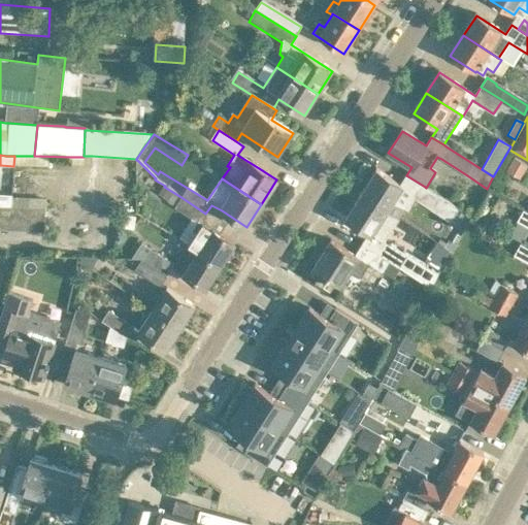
[(505,171),(519,179),(527,166),(514,158),(505,171)]
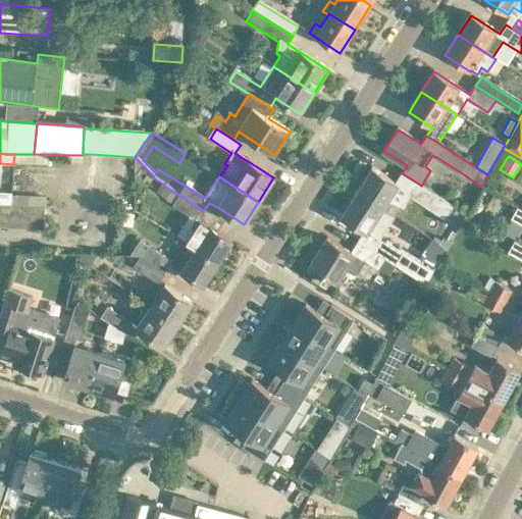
[(183,169),(187,172),(192,171),(195,166),(194,161),(189,158),(184,160),(180,165),(183,169)]
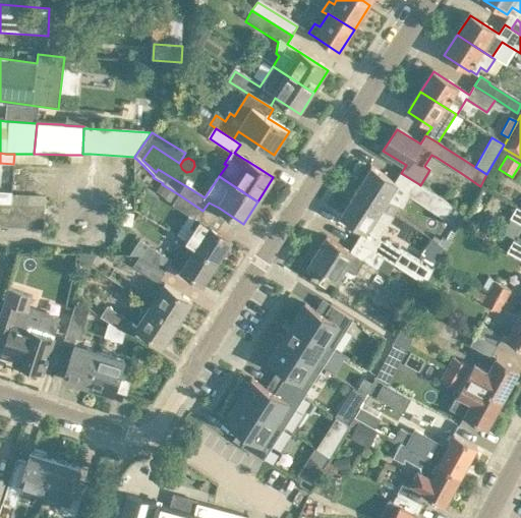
[(371,168),(356,191),(393,215),(399,206),(386,197),(395,183),(389,179),(371,168)]
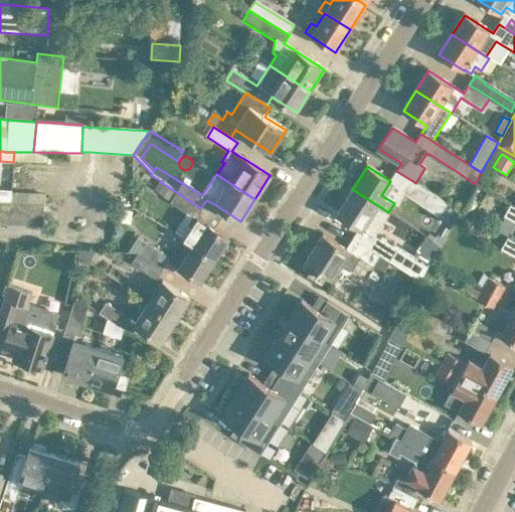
[(414,182),(405,195),(440,217),(448,204),(415,183),(414,182)]
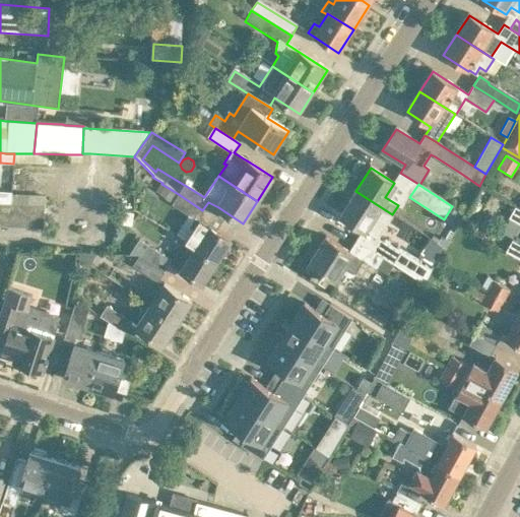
[(393,264),(425,283),(431,271),(424,266),(424,265),(380,238),(379,240),(377,239),(392,214),(355,191),(340,215),(364,231),(356,242),(364,246),(393,264)]
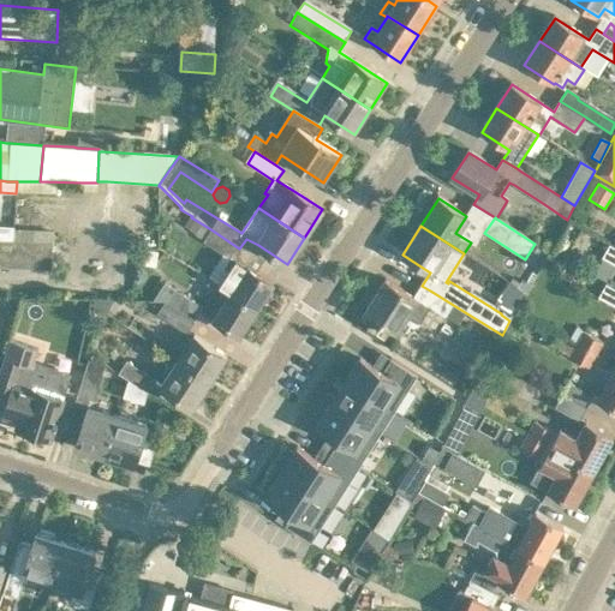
[(274,285),(233,258),(239,249),(213,231),(207,239),(203,245),(222,257),(209,279),(219,285),(220,286),(219,287),(256,311),(274,285)]
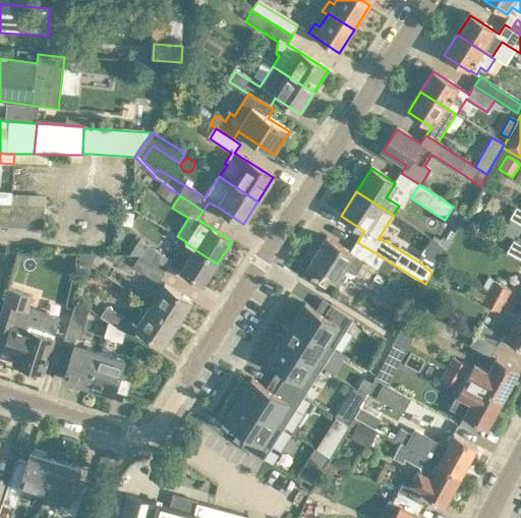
[(0,226),(43,229),(44,208),(44,207),(40,207),(27,206),(11,206),(0,205),(0,226)]
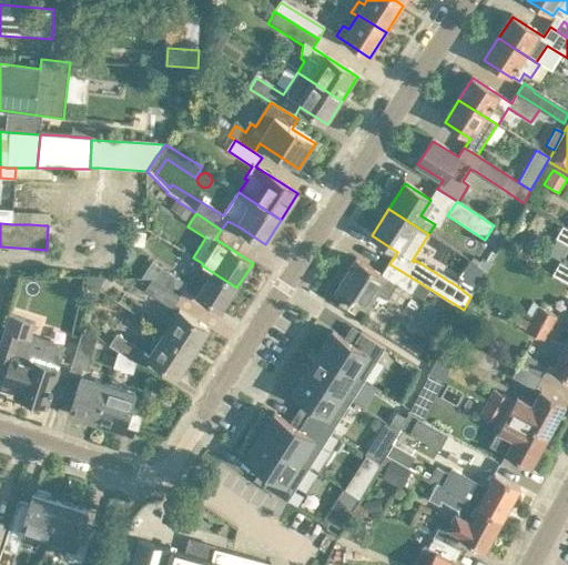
[(567,284),(567,229),(563,226),(556,238),(567,243),(567,266),(559,262),(553,275),(567,284)]
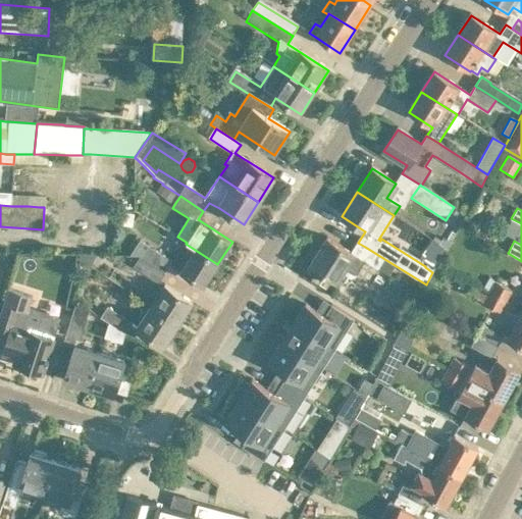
[(131,226),(134,214),(119,213),(117,225),(131,226)]
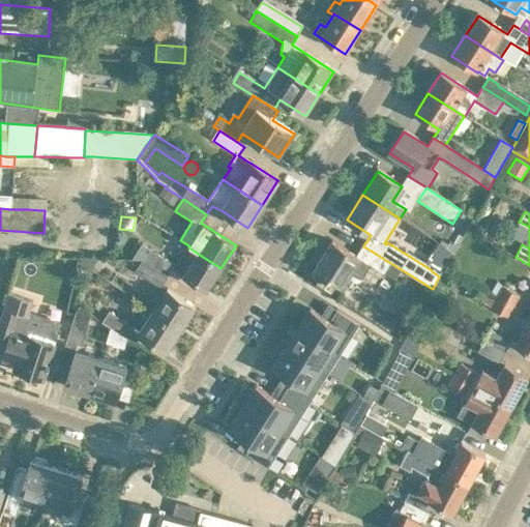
[(432,239),(423,255),(436,261),(444,245),(432,239)]
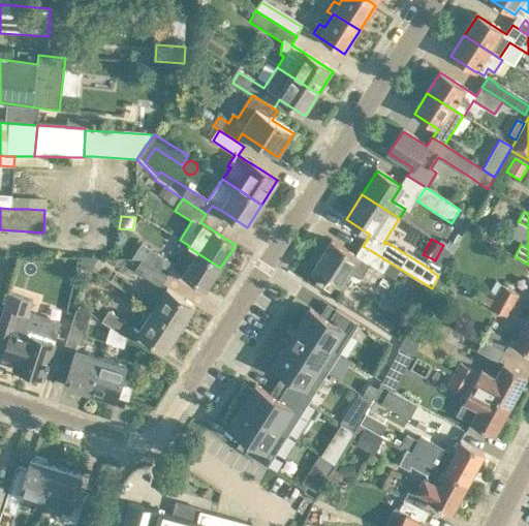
[(332,242),(314,270),(321,274),(328,278),(323,285),(331,289),(335,282),(341,286),(349,272),(360,278),(368,265),(383,274),(394,280),(400,269),(370,250),(363,246),(355,256),(349,252),(332,242)]
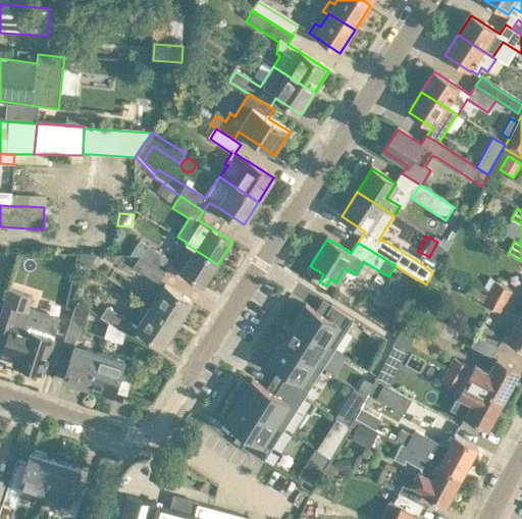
[(131,256),(141,258),(165,273),(171,265),(204,286),(217,264),(186,244),(187,243),(186,242),(171,262),(154,251),(140,241),(131,256)]
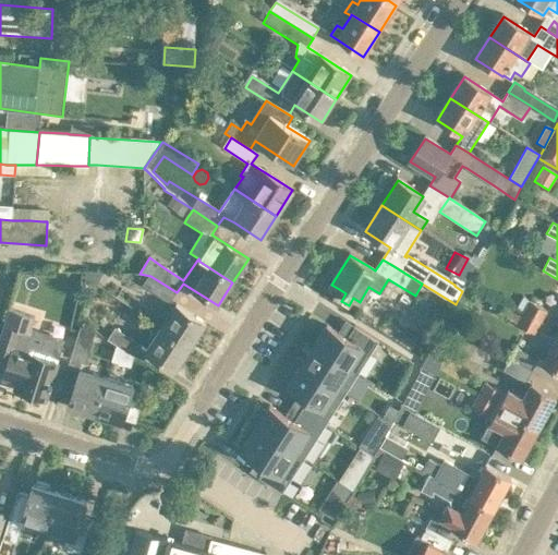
[(473,257),(470,262),(478,266),(483,258),(480,257),(473,257)]
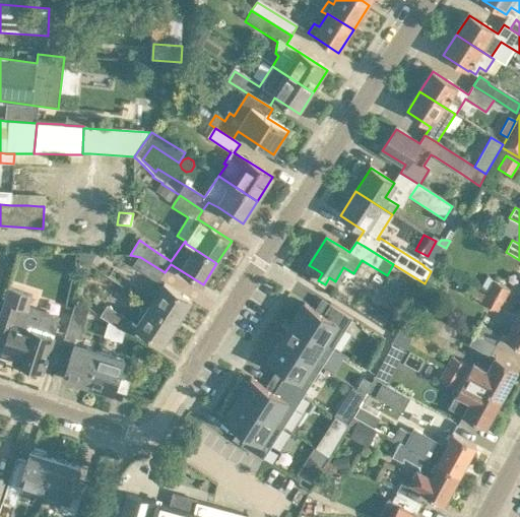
[(96,255),(80,254),(77,259),(89,267),(96,255)]
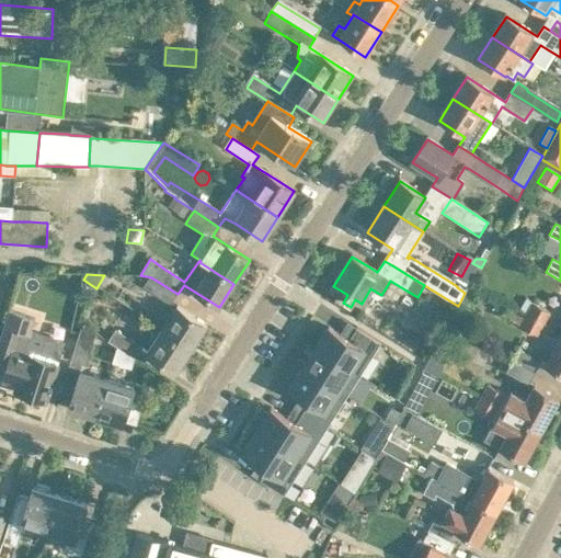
[(179,295),(178,294),(151,277),(142,289),(170,308),(179,295)]
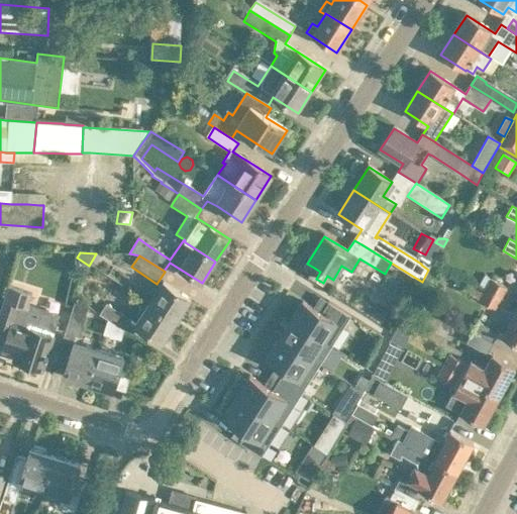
[(438,268),(432,264),(428,270),(422,282),(428,286),(438,268)]
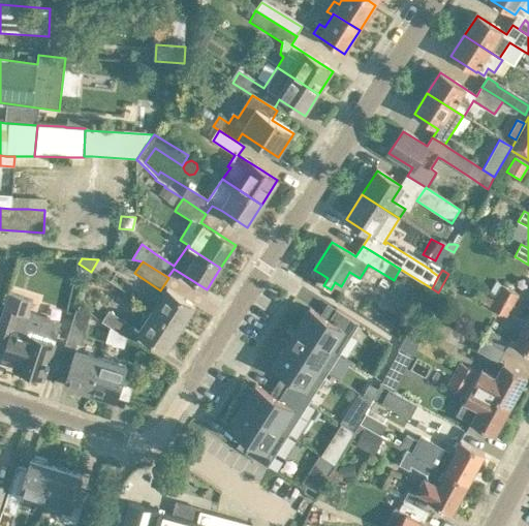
[(504,288),(499,299),(512,307),(519,296),(504,288)]
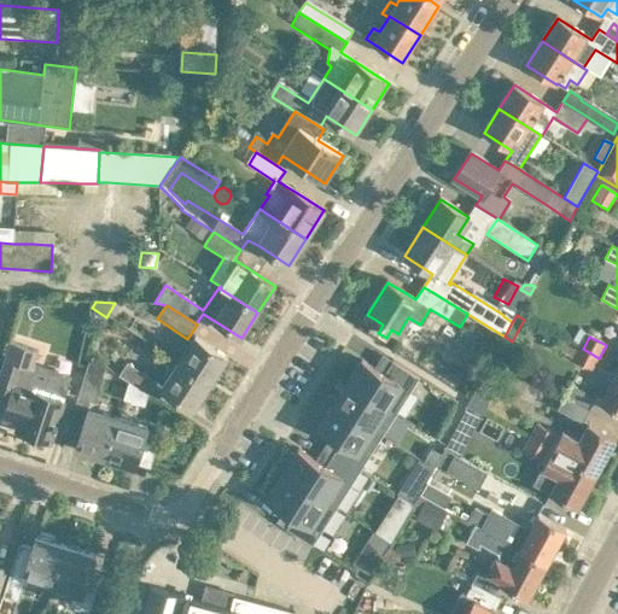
[(228,358),(196,338),(179,363),(211,385),(228,358)]
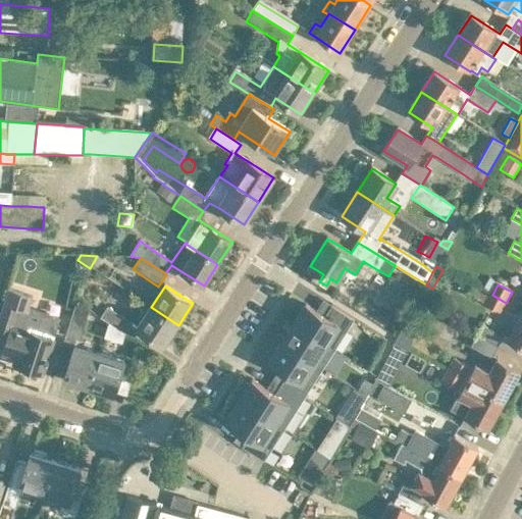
[(479,288),(474,299),(501,313),(506,303),(492,295),(479,288)]
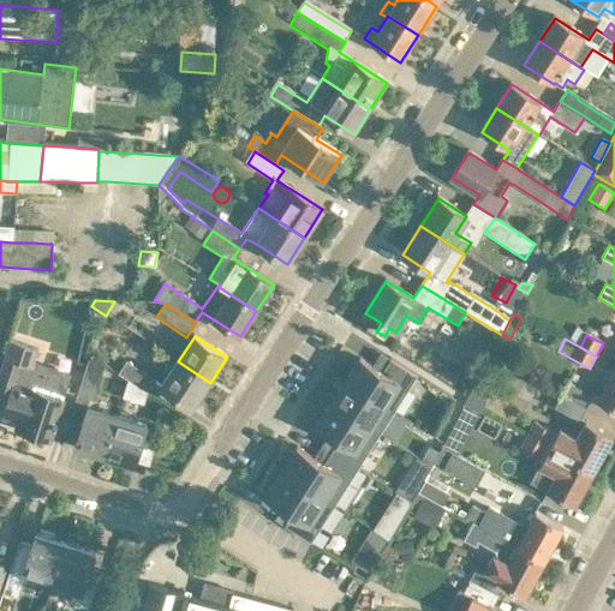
[(51,441),(58,418),(64,401),(70,377),(34,366),(39,351),(10,341),(5,359),(0,372),(0,390),(12,394),(4,419),(28,426),(25,432),(51,441)]
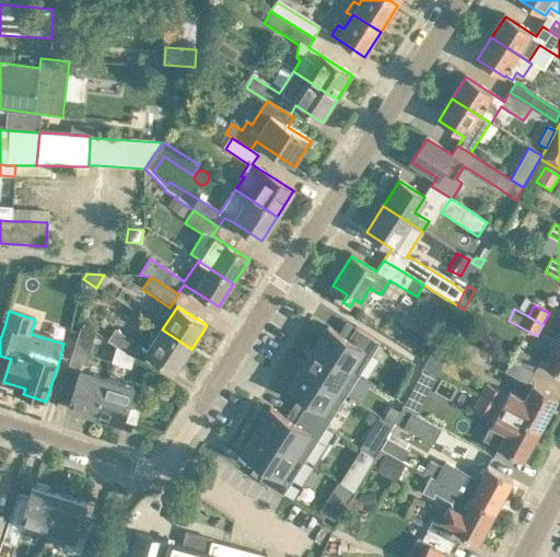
[(328,327),(315,348),(324,354),(359,376),(380,344),(356,328),(348,340),(339,334),(337,333),(328,327)]
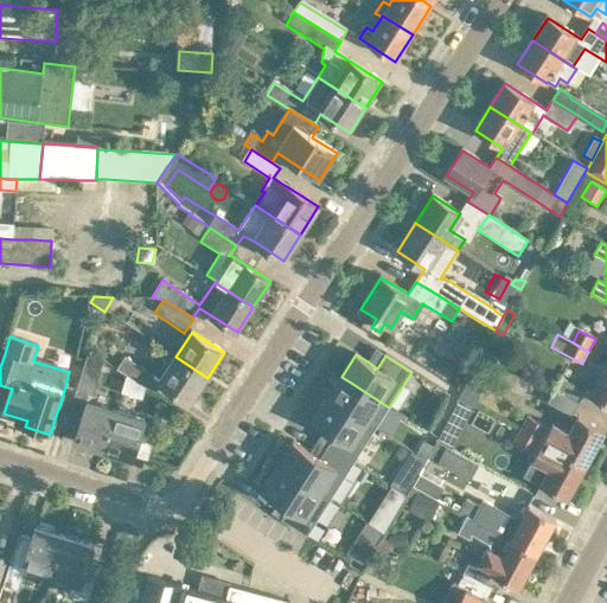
[(159,383),(191,404),(208,378),(176,357),(159,383)]
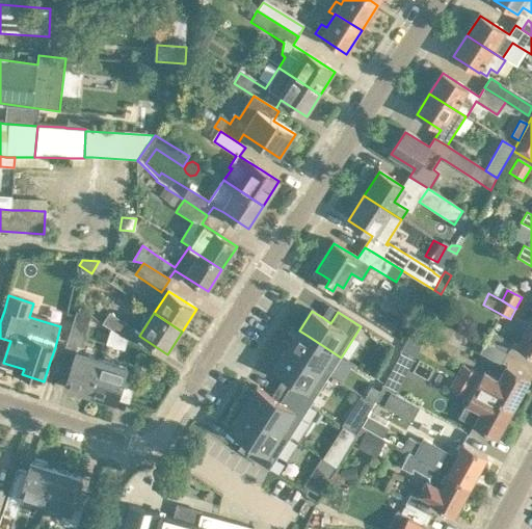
[(81,349),(90,318),(77,314),(68,345),(81,349)]
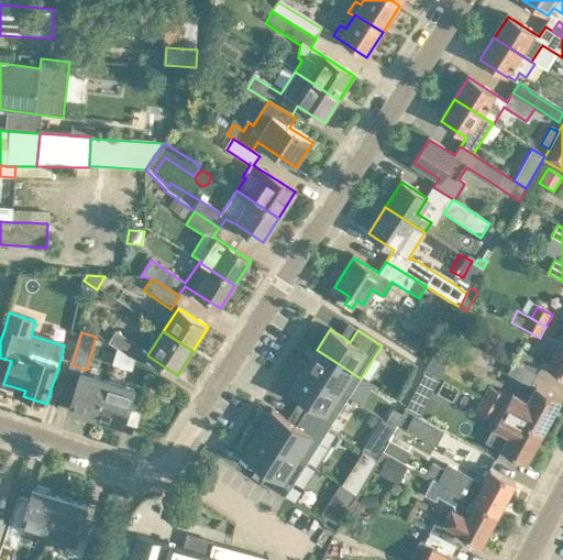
[(135,362),(142,350),(117,335),(109,346),(117,350),(135,362)]
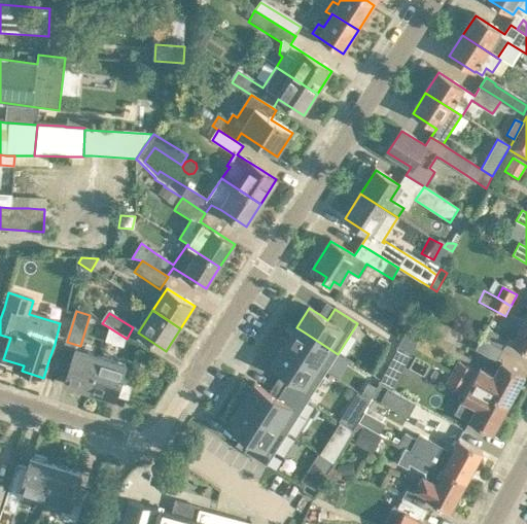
[(526,319),(514,346),(526,352),(526,319)]
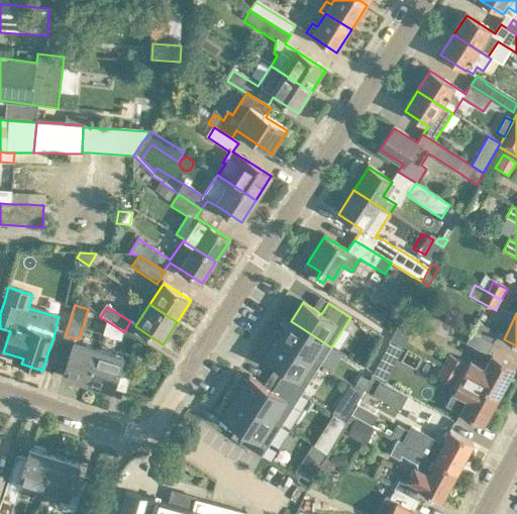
[(104,335),(121,340),(124,332),(107,321),(104,335)]
